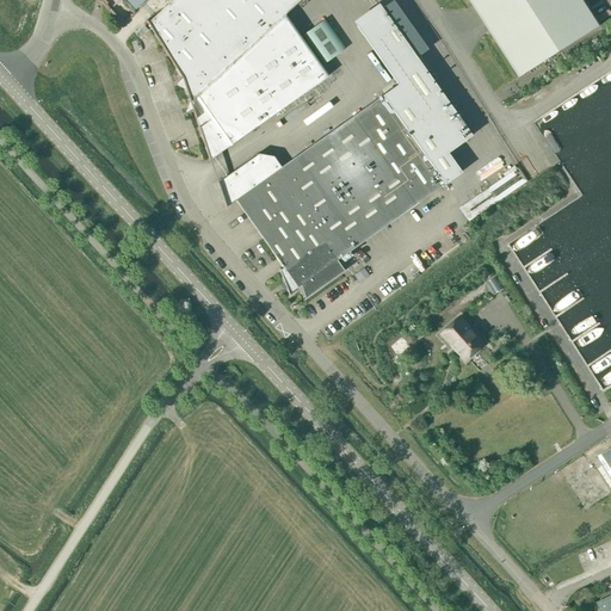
[(124,0),(134,10),(144,0),(124,0)]
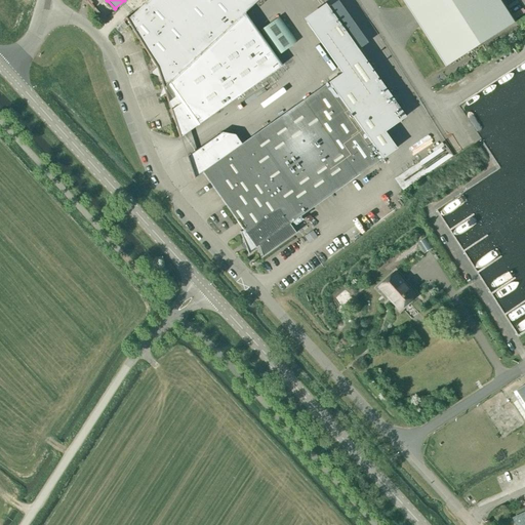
[(148,0),(127,19),(126,17),(125,18),(156,68),(150,74),(157,71),(179,137),(180,137),(282,66),(244,12),(257,0),(148,0)]
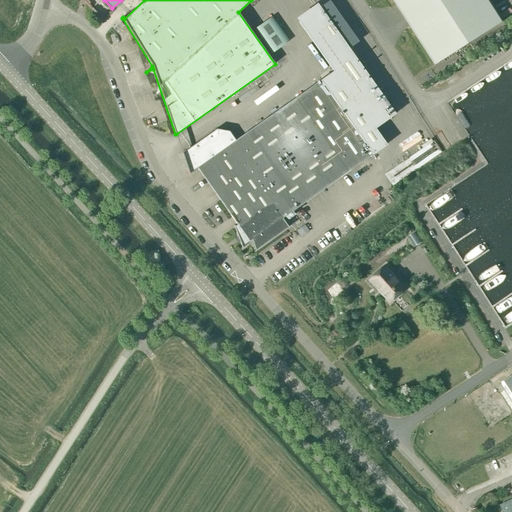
[(393,0),(435,65),(503,22),(488,0),(393,0)]
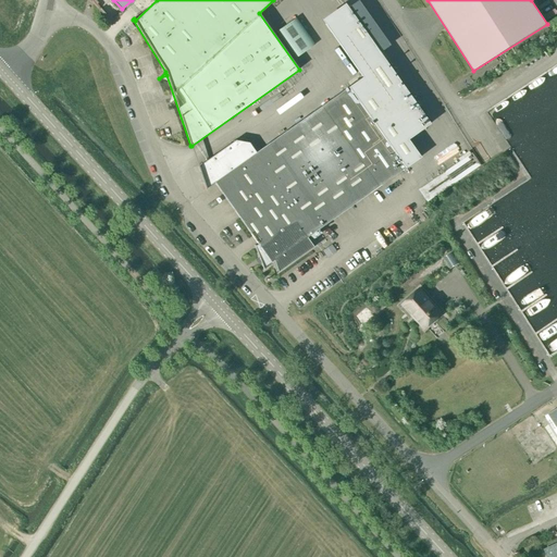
[(357,1),(347,9),(354,17),(367,35),(376,28),(357,1)]
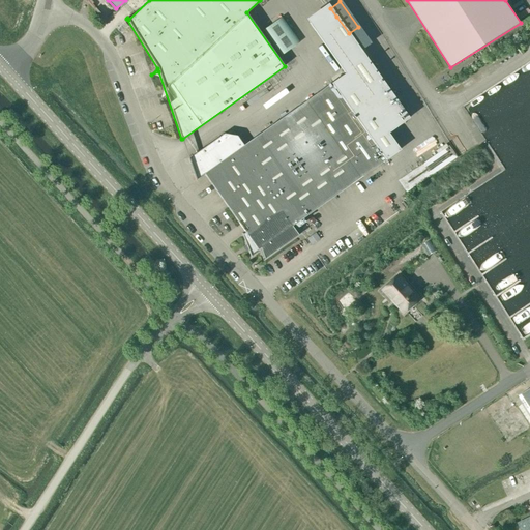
[(298,235),(292,227),(400,150),(400,149),(399,149),(387,134),(409,118),(349,33),(336,17),(329,21),(315,31),(345,74),(243,145),(237,136),(224,134),(188,159),(196,181),(196,179),(204,174),(245,233),(243,235),(242,234),(241,234),(251,257),(251,256),(260,248),(264,259),(263,260),(263,261),(299,235),(299,234),(298,235)]
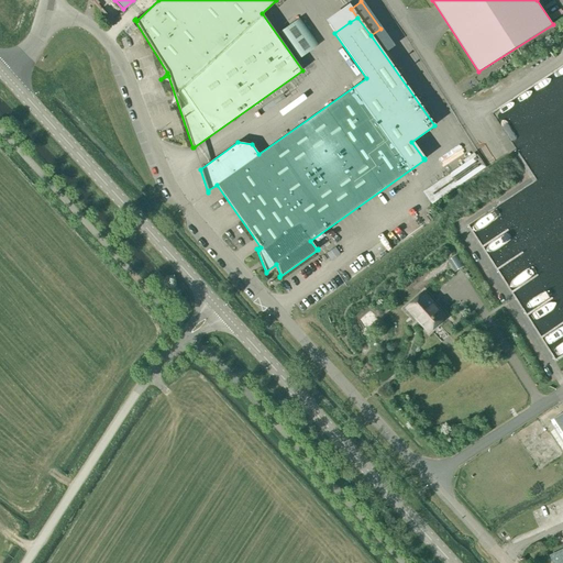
[(299,19),(278,33),(298,59),(318,45),(299,19)]
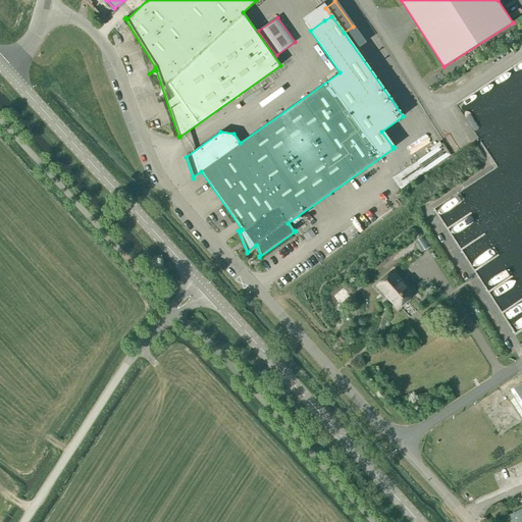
[(431,151),(441,144),(439,142),(429,149),(431,151)]
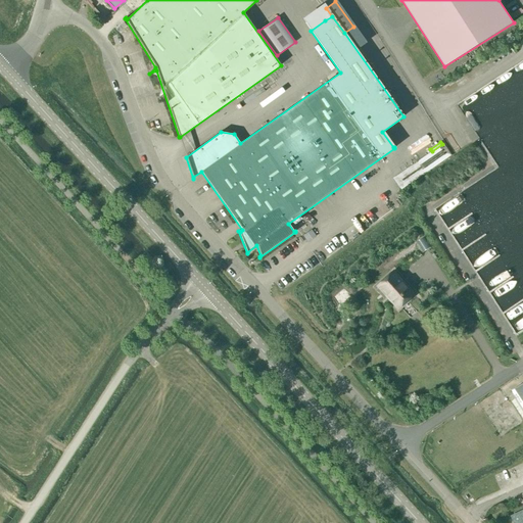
[(416,242),(422,251),(431,246),(425,237),(416,242)]
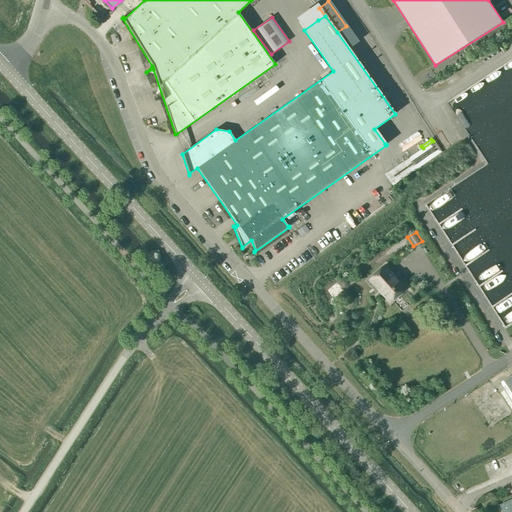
[(389,273),(384,267),(369,280),(385,297),(385,296),(391,302),(404,289),(399,284),(400,282),(390,272),(389,273)]
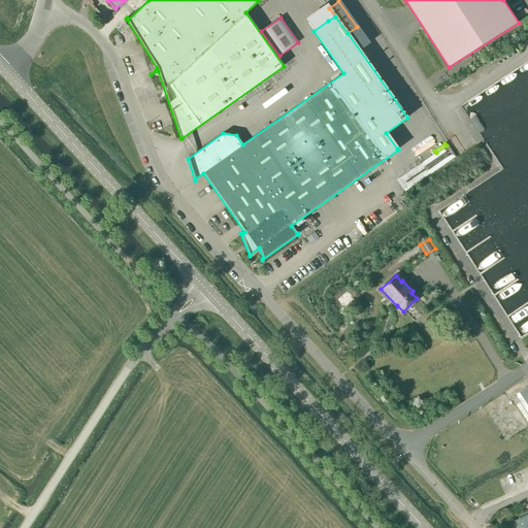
[(527,387),(516,395),(527,414),(527,387)]
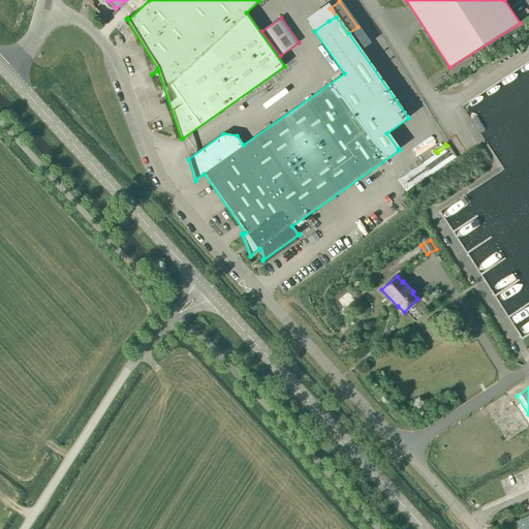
[(528,528),(528,517),(517,523),(519,528),(528,528)]
